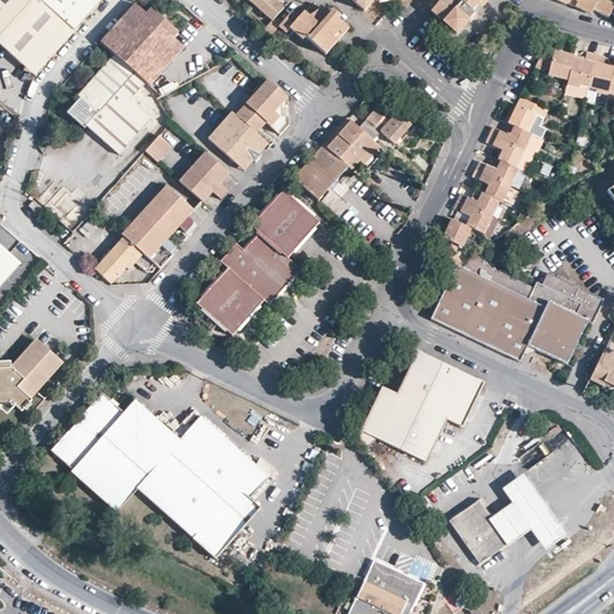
[(64,43),(76,30),(74,29),(42,0),(0,0),(0,38),(25,62),(31,55),(41,65),(52,53),(52,50),(58,49),(58,44),(64,43)]
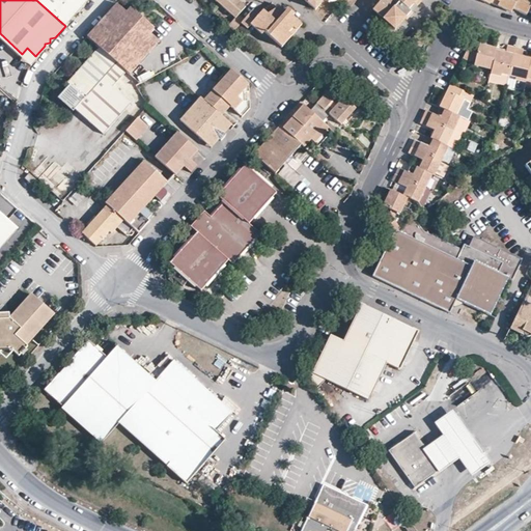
[(36,0),(64,25),(86,0),(36,0)]
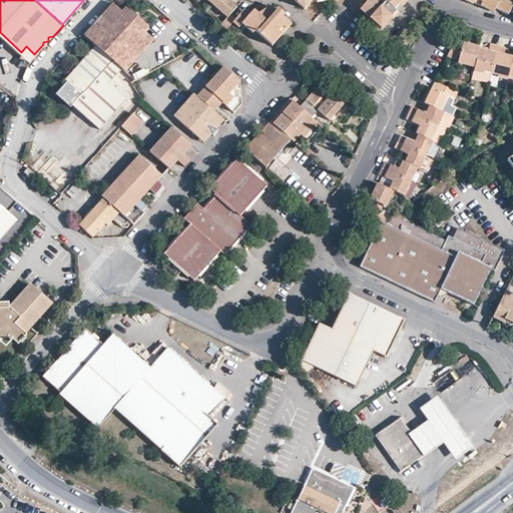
[(219,24),(225,30),(232,22),(235,18),(229,13),(236,6),(229,0),(213,0),(211,3),(226,16),(219,24)]
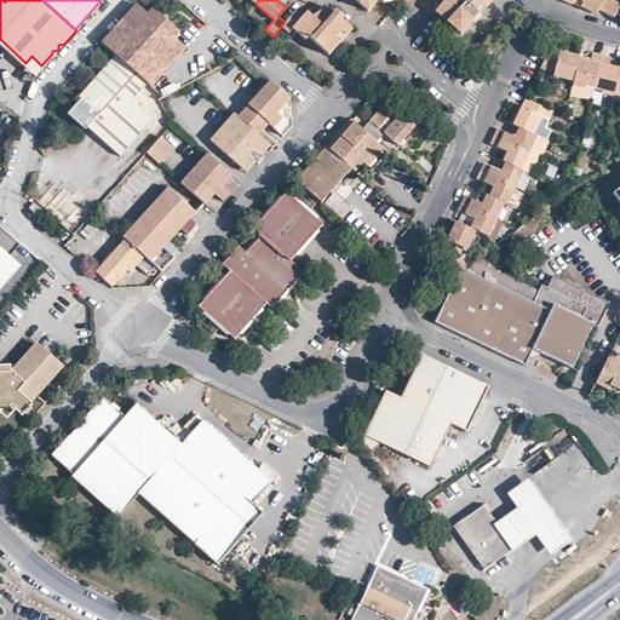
[(356,0),(367,10),(374,3),(372,0),(356,0)]
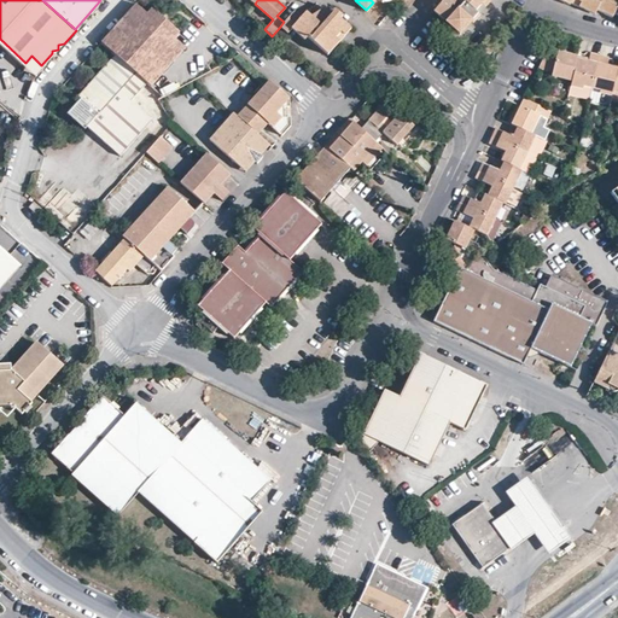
[(442,0),(437,6),(449,18),(445,22),(459,34),(471,21),(478,13),(474,10),(483,0),(442,0)]
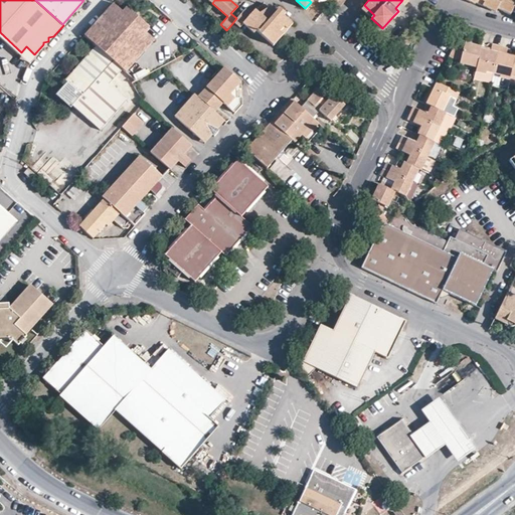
[(514,0),(471,0),(475,2),(482,5),(484,1),(497,7),(510,14),(512,10),(514,11),(514,0)]
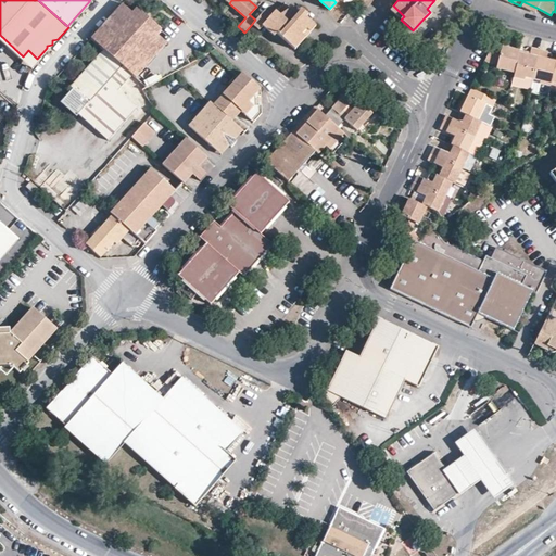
[(133,12),(122,3),(91,38),(103,49),(133,74),(136,77),(166,42),(156,34),(161,28),(137,8),(133,12)]
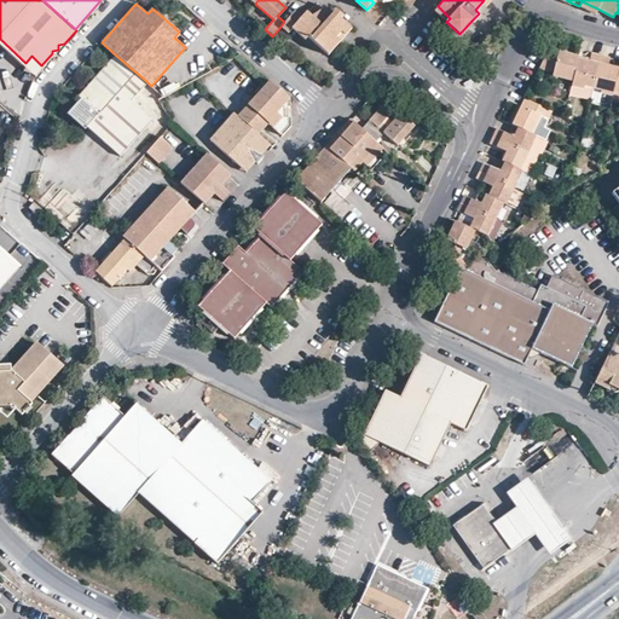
[(331,15),(324,7),(314,18),(307,12),(306,11),(301,16),(295,10),(293,13),(287,19),(284,22),(281,27),(288,33),(295,24),(328,55),(339,41),(335,38),(341,32),(347,24),(333,12),(331,15)]
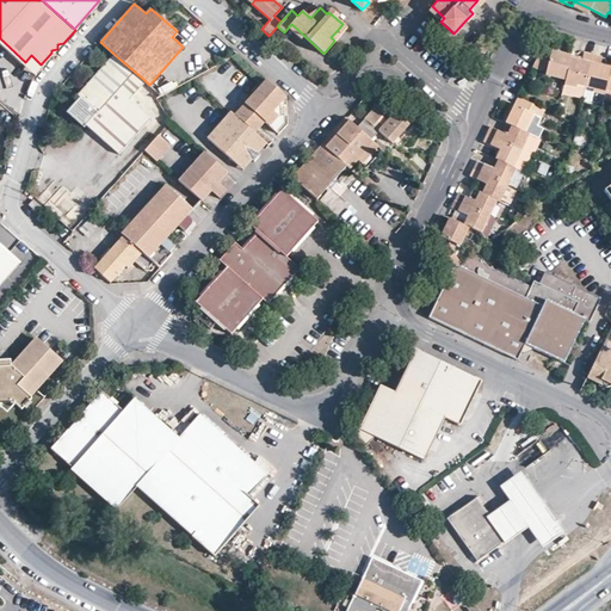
[(553,51),(542,45),(532,66),(547,72),(545,75),(566,80),(571,57),(572,56),(553,51)]
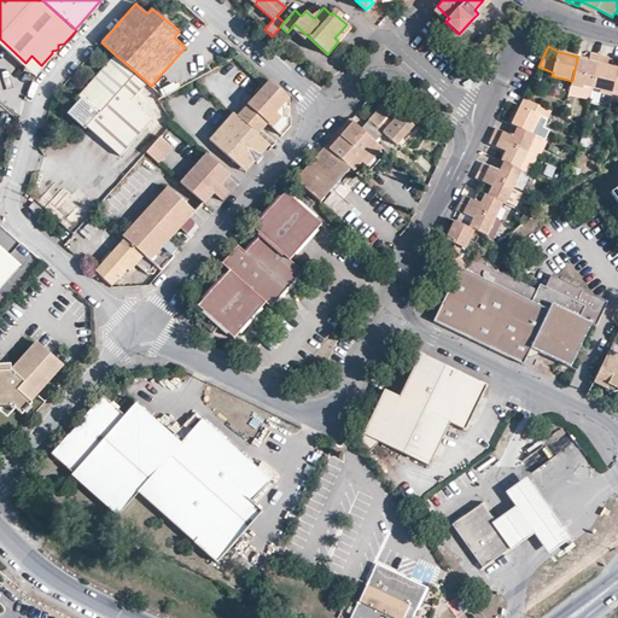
[(577,58),(572,81),(571,86),(583,88),(584,85),(592,87),(599,56),(590,53),(589,60),(577,58)]
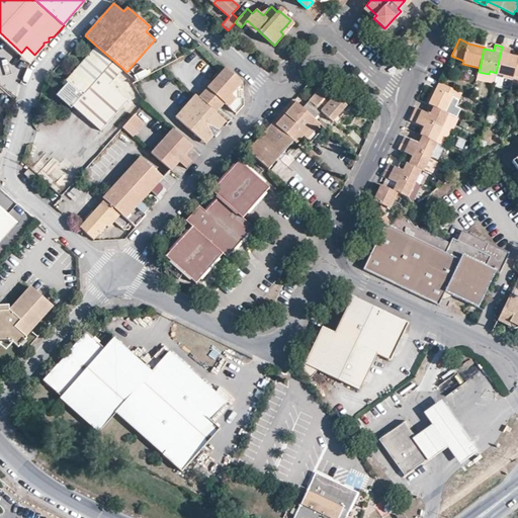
[(109,84),(123,69),(96,46),(66,80),(70,84),(64,91),(65,99),(100,131),(127,100),(109,84)]
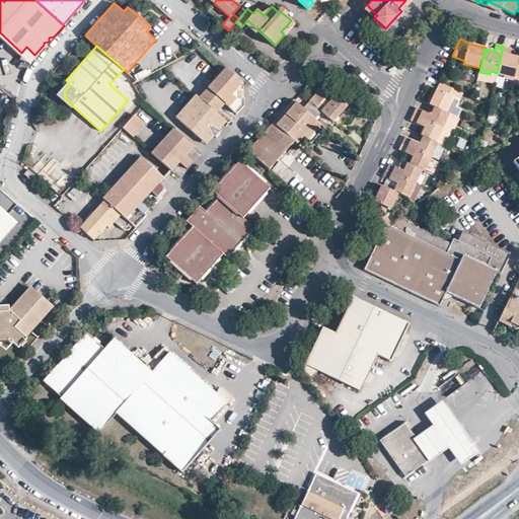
[(32,63),(40,55),(34,55),(26,47),(21,53),(32,63)]
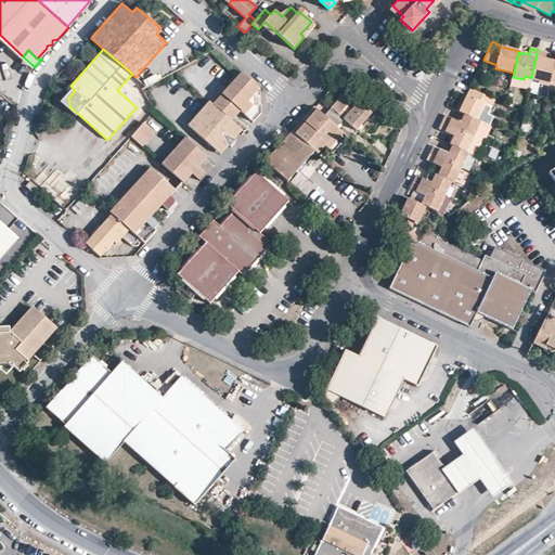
[(546,52),(538,50),(531,78),(540,80),(539,82),(550,86),(551,81),(554,63),(554,61),(545,59),(546,52)]
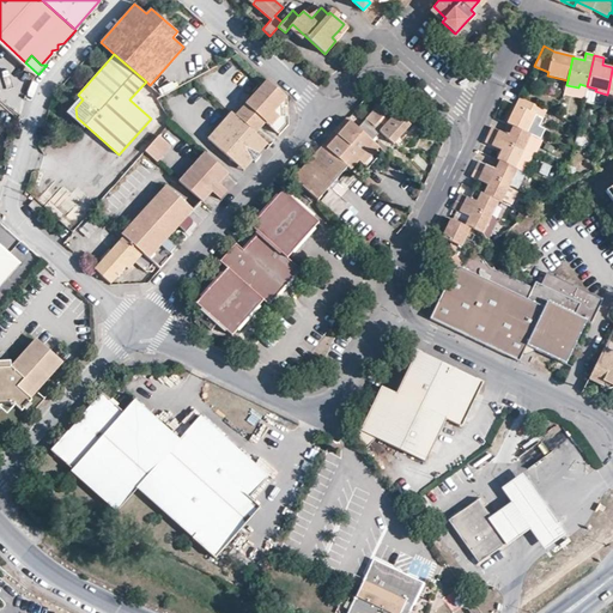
[(286,96),(267,79),(236,115),(258,134),(266,123),(279,134),(287,125),(287,115),(278,116),(274,111),(279,105),(286,105),(286,96)]
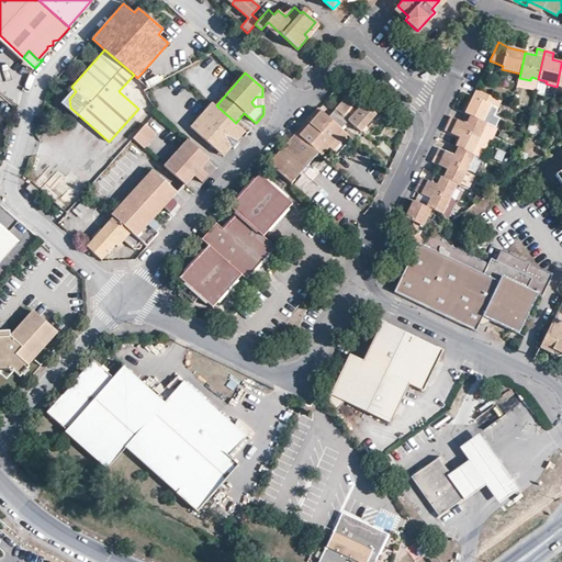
[(528,89),(530,80),(519,78),(517,86),(528,89)]
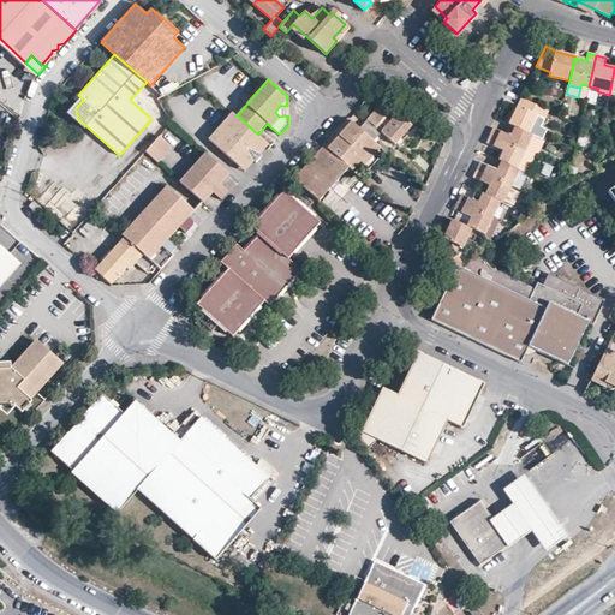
[(598,89),(589,87),(586,100),(595,101),(597,91),(598,89)]
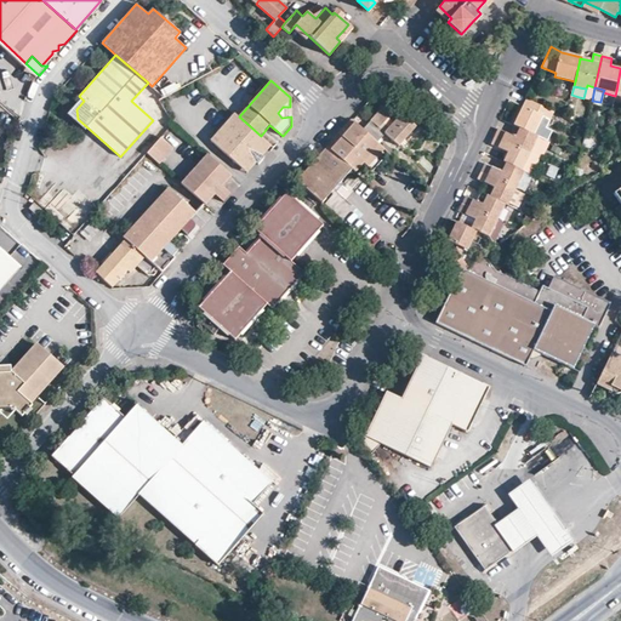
[(553,110),(527,97),(514,124),(520,127),(534,134),(542,115),(550,119),(553,110)]
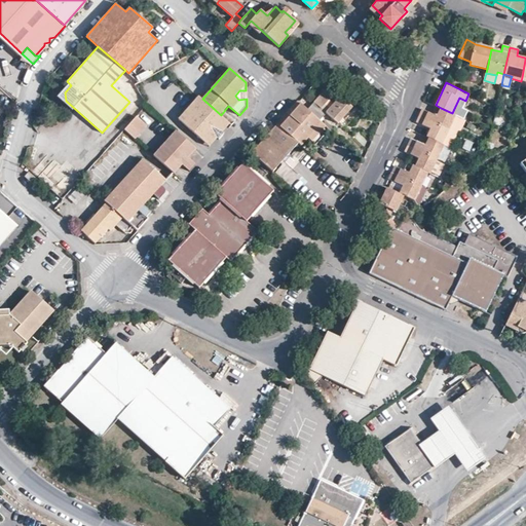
[(246,95),(246,90),(239,90),(235,96),(238,100),(247,99),(246,95)]
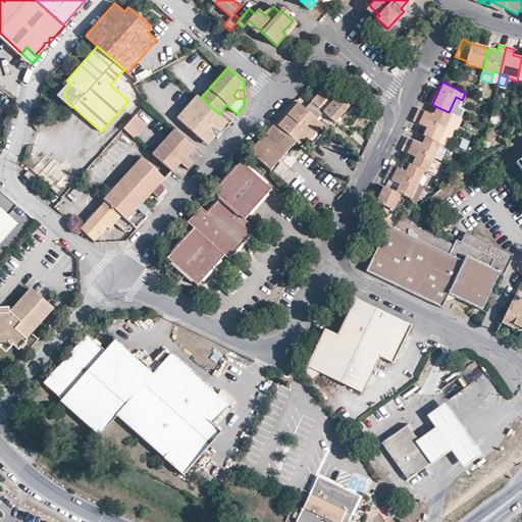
[(322,90),(304,109),(316,120),(324,111),(335,122),(351,106),(337,95),(330,103),(327,107),(323,103),(326,100),(329,96),(322,90)]
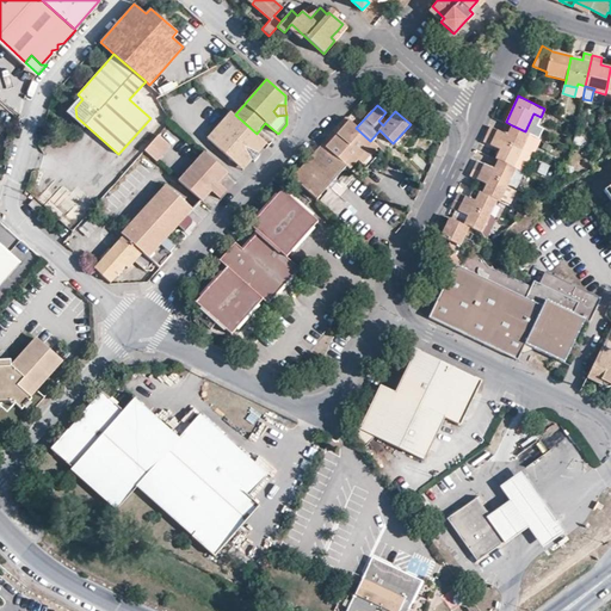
[(235,115),(232,111),(209,139),(233,160),(241,150),(252,159),(254,161),(258,158),(261,153),(259,150),(248,142),(257,134),(235,115)]
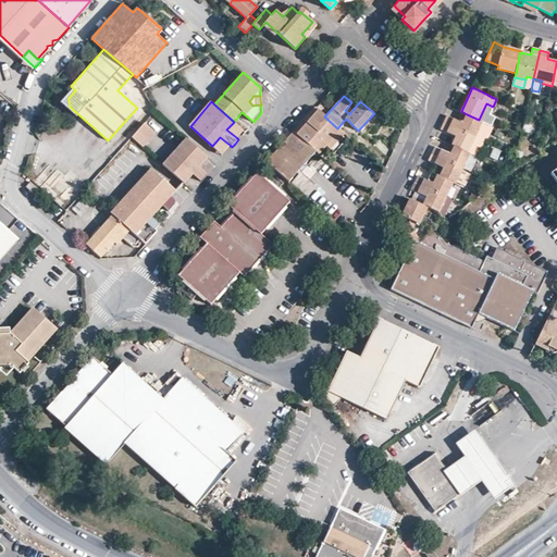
[(324,116),(316,108),(311,113),(314,116),(308,123),(307,123),(297,135),(317,152),(319,155),(326,146),(341,131),(337,128),(324,116)]
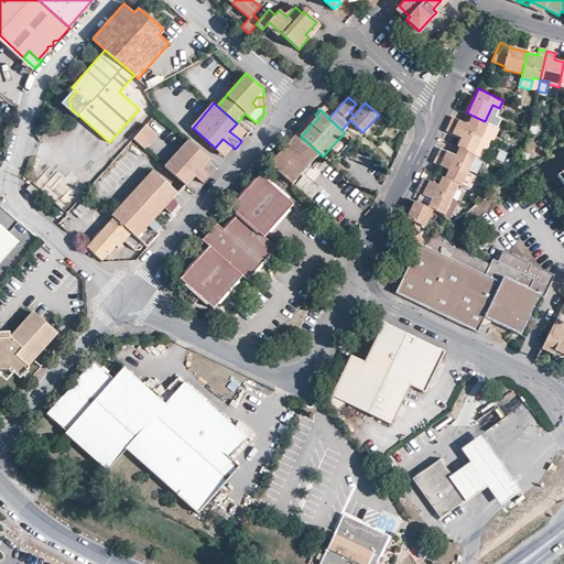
[(473,116),(467,112),(463,121),(468,123),(473,116)]
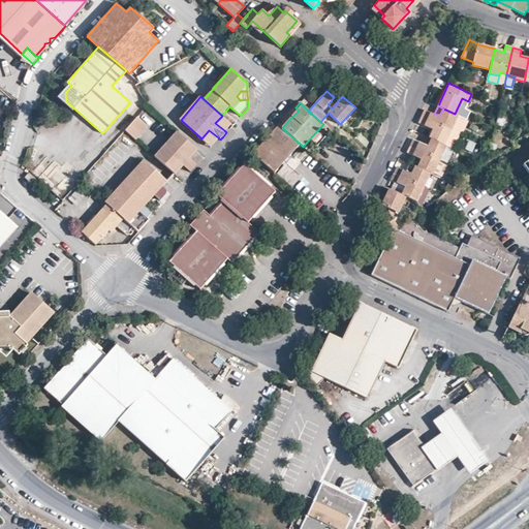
[(299,111),(296,107),(292,111),(289,114),(291,117),(292,117),(299,111)]
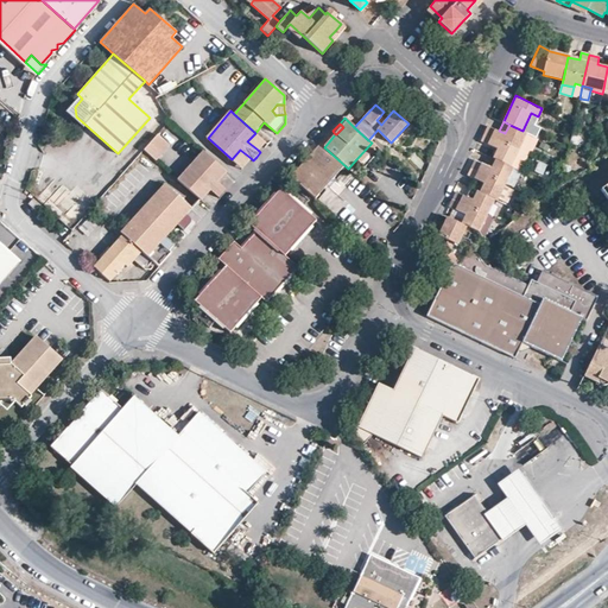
[(523,131),(510,125),(505,133),(499,131),(488,126),(485,133),(519,150),(526,133),(523,131)]
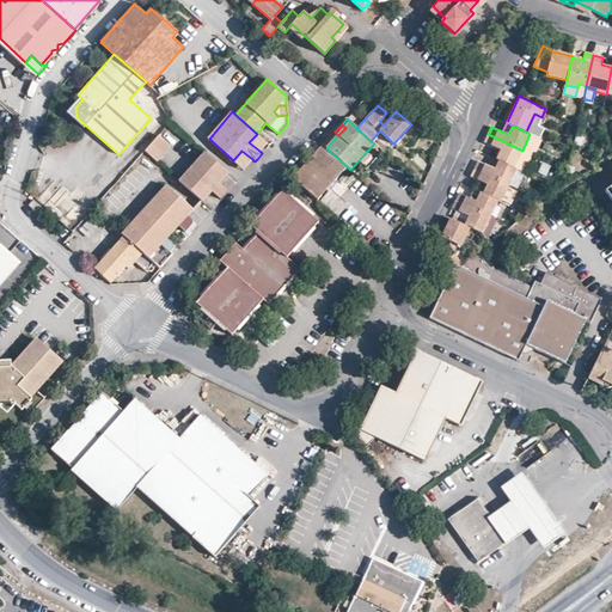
[(323,145),(326,148),(337,135),(335,132),(323,145)]
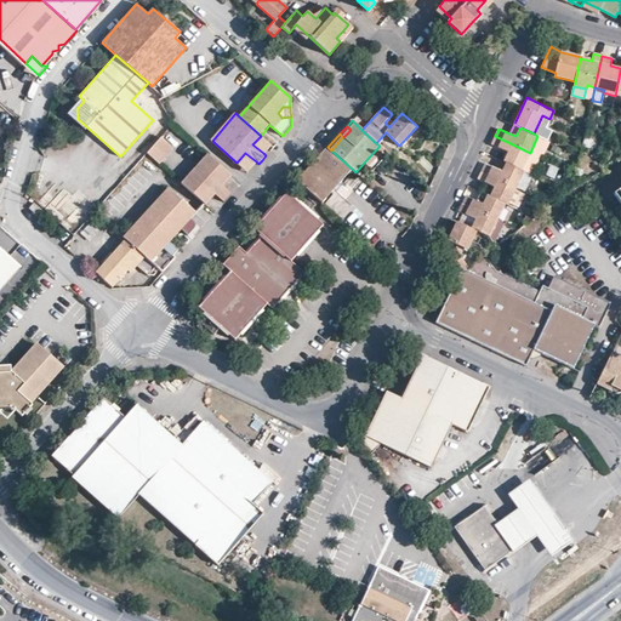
[(176,146),(165,136),(151,152),(161,161),(176,146)]
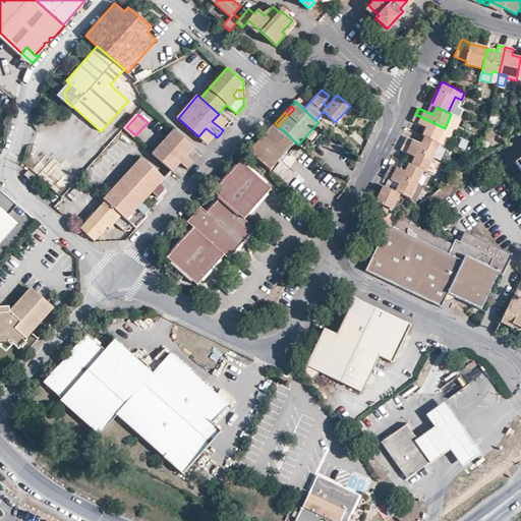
[(227,121),(219,114),(212,121),(221,128),(227,121)]
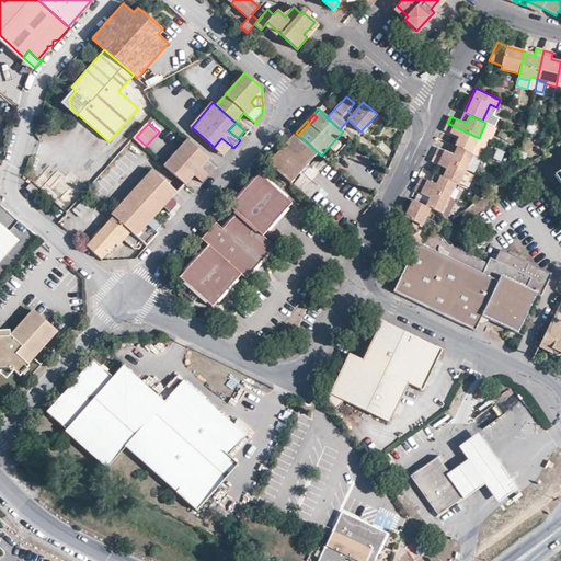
[(471,152),(479,138),(447,123),(445,129),(459,137),(455,146),(458,147),(471,152)]
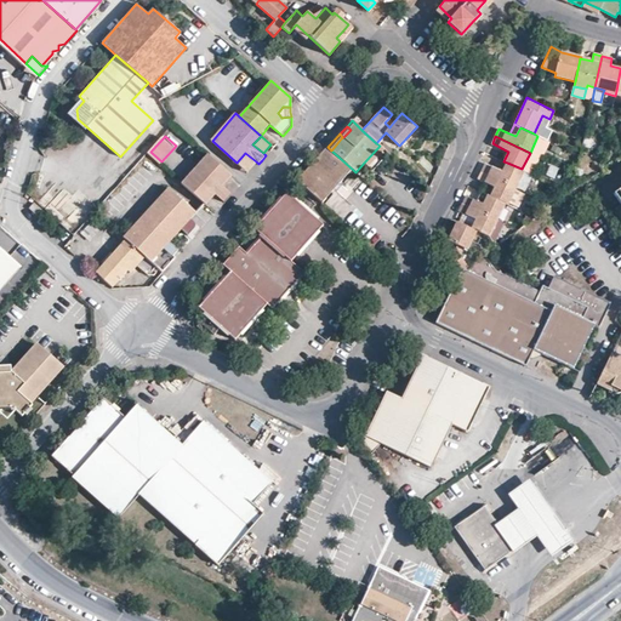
[(369,167),(385,149),(380,146),(364,163),(369,167)]
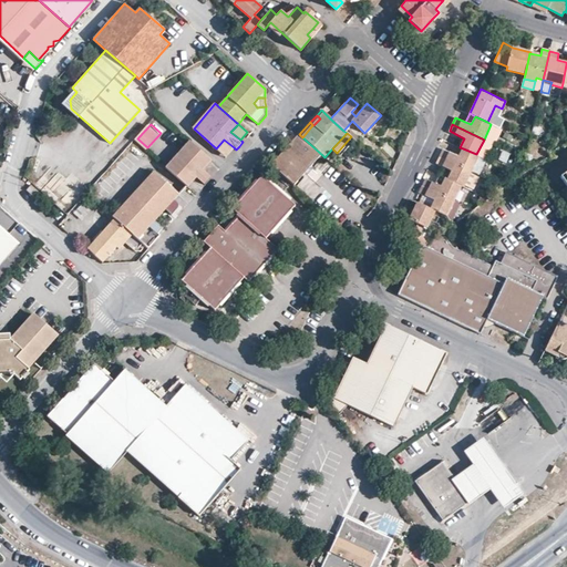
[(295,186),(322,155),(302,137),(299,134),(285,152),(271,166),(295,186)]
